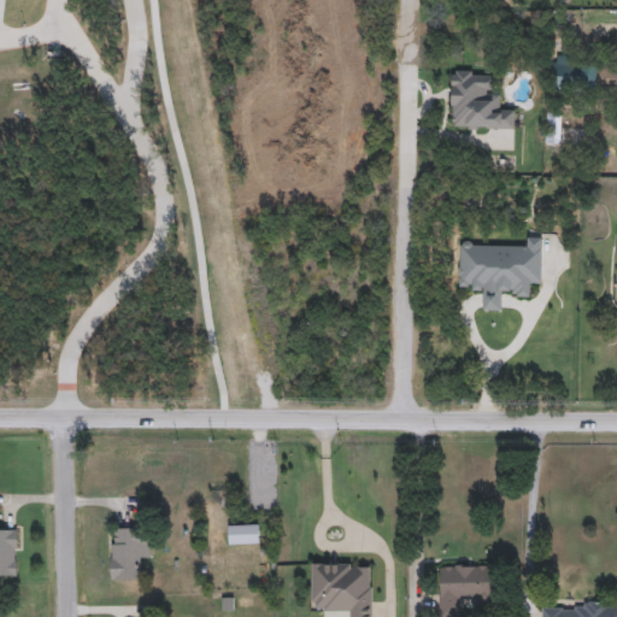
[(553,84),(557,64),(594,69),(592,89),(553,84)]
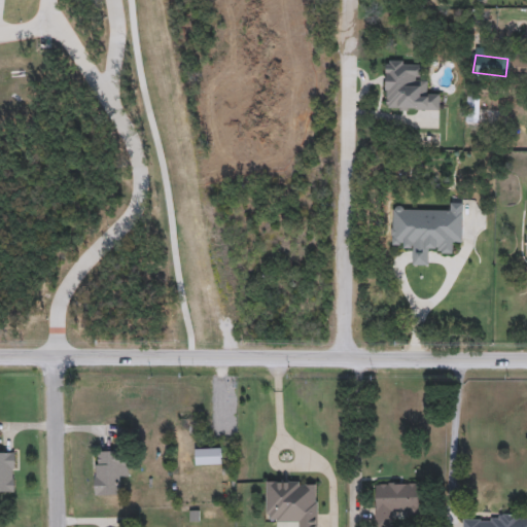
[(386,111),(386,61),(423,61),(423,79),(428,79),(428,92),(440,92),(440,111),(386,111)]
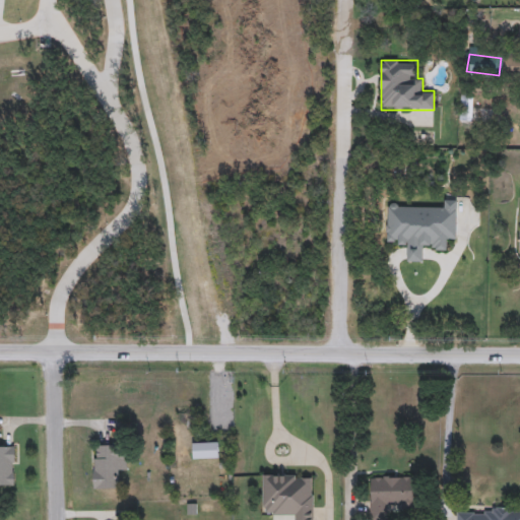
[(457,201),(456,240),(447,239),(447,250),(424,249),(423,262),(406,261),(406,244),(387,243),(388,206),(444,208),(445,200),(457,201)]
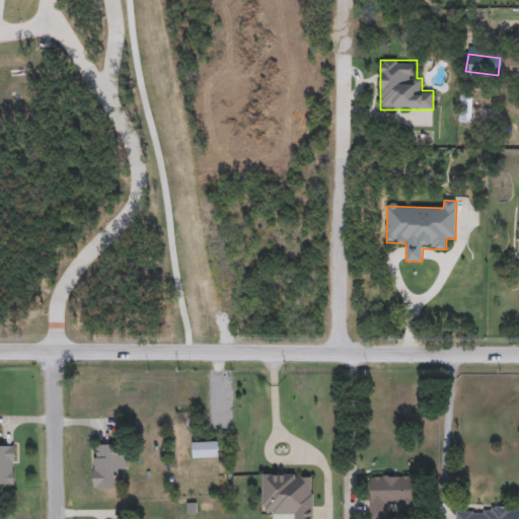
[(117,487),(93,487),(93,444),(127,444),(127,467),(117,467),(117,487)]
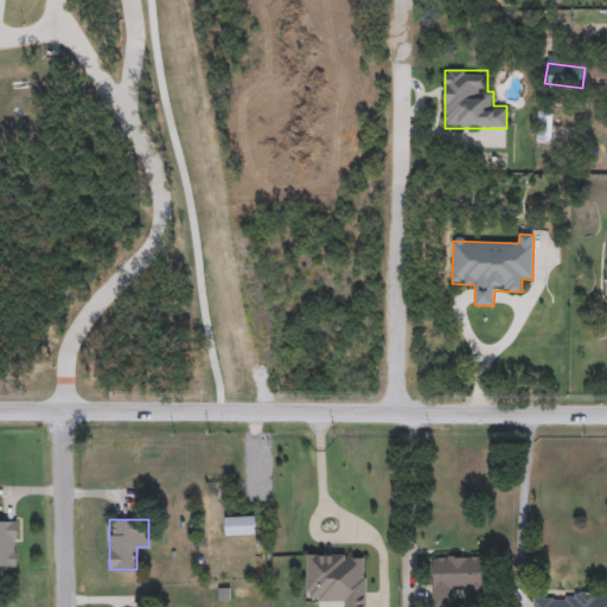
[(17,567),(0,567),(0,521),(17,521),(17,567)]
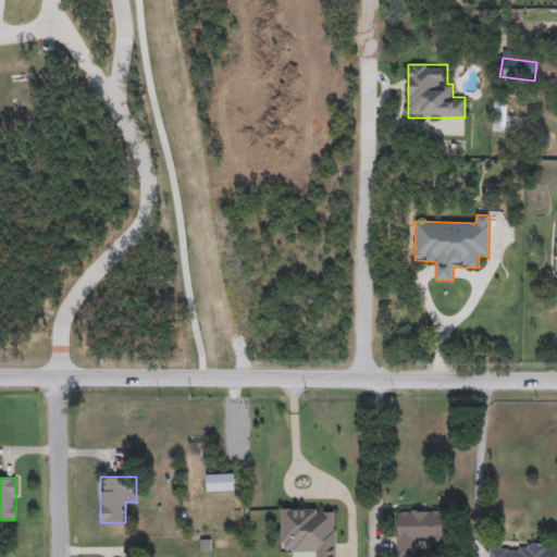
[(335,507),(335,556),(314,556),(314,555),(289,555),(289,547),(281,547),(281,507),(335,507)]
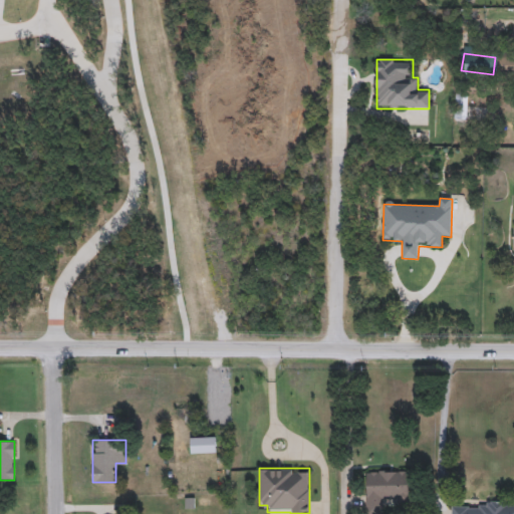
[(364,513),(364,470),(411,470),(411,502),(376,503),(376,513),(364,513)]
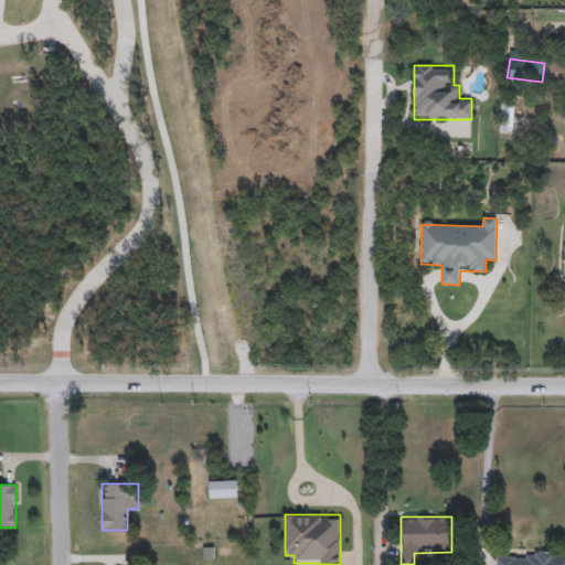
[(497,564),(497,554),(564,552),(564,564),(497,564)]
